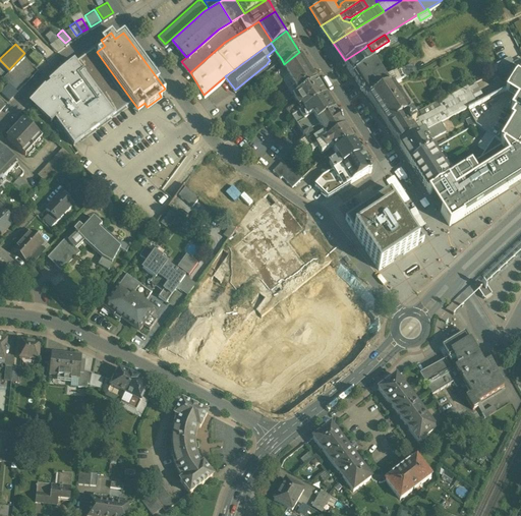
[(98,51),(94,46),(75,59),(74,57),(66,63),(58,69),(49,78),(50,80),(45,83),(45,82),(29,100),(50,120),(54,117),(73,142),(80,137),(131,100),(97,52),(98,51)]
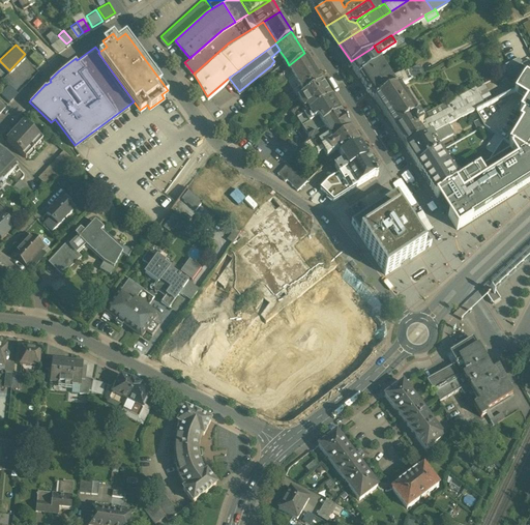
[(43,57),(35,49),(30,54),(38,62),(43,57)]
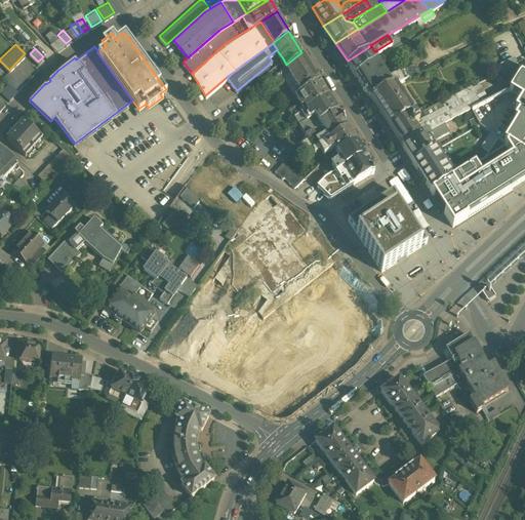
[(367,48),(348,61),(355,72),(374,60),(371,54),(367,48)]
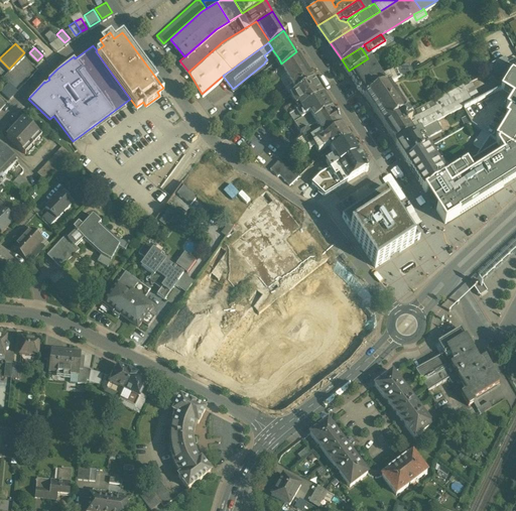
[(281,64),(281,65),(286,74),(292,82),(296,88),(313,77),(312,76),(311,76),(297,52),(298,51),(297,50),(296,51),(281,64)]
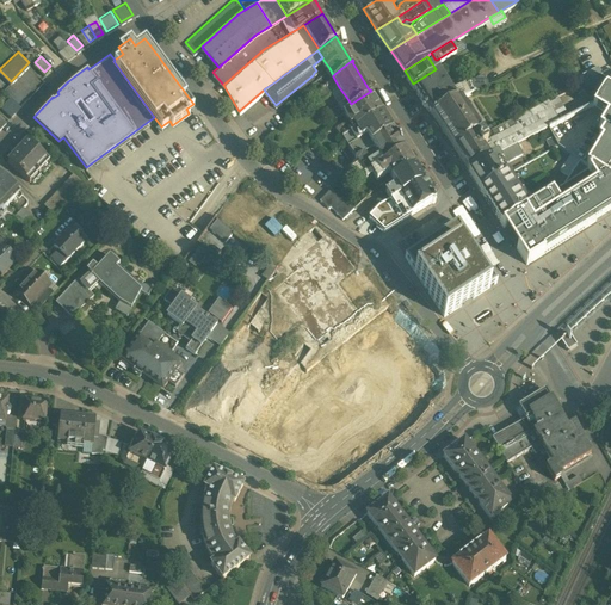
[(598,62),(581,71),(586,78),(600,71),(602,69),(598,62)]
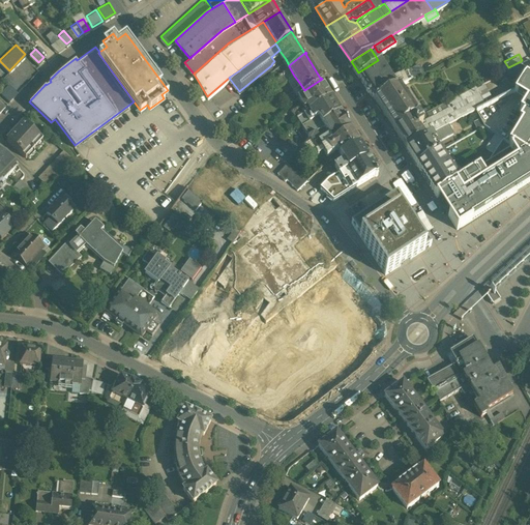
[(286,59),(269,71),(274,79),(289,66),(289,65),(286,59)]
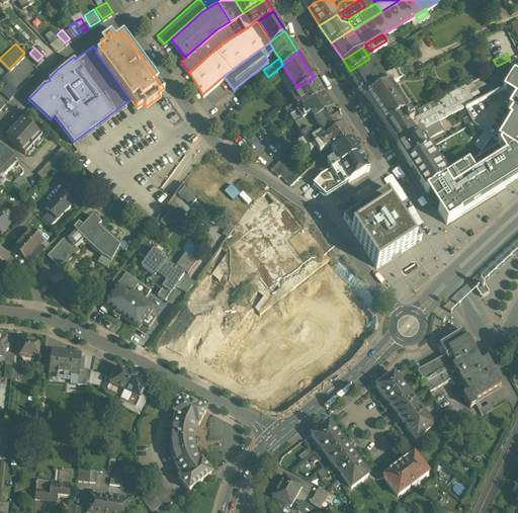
[(382,76),(370,59),(369,59),(350,71),(365,94),(386,83),(382,76)]
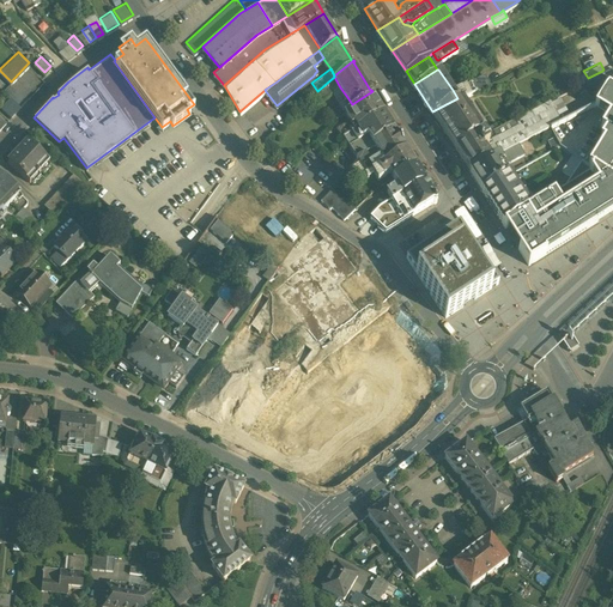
[(485,72),(472,78),(477,87),(490,82),(485,72)]
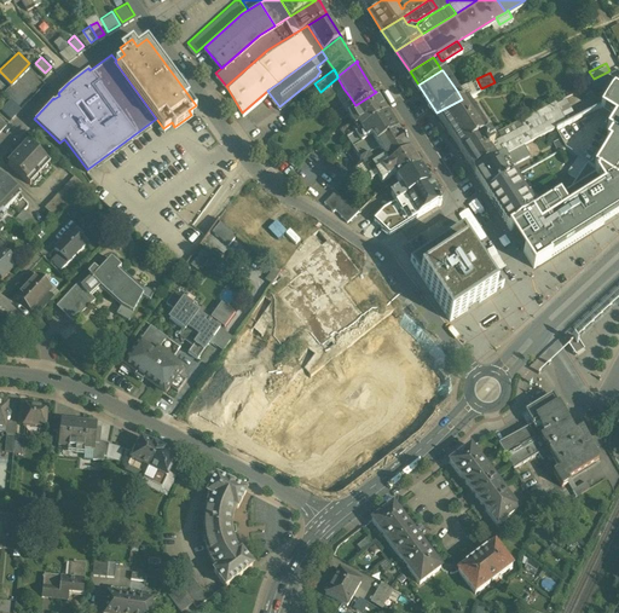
[(337,77),(325,88),(330,94),(333,93),(334,88),(339,85),(342,90),(343,88),(337,77)]
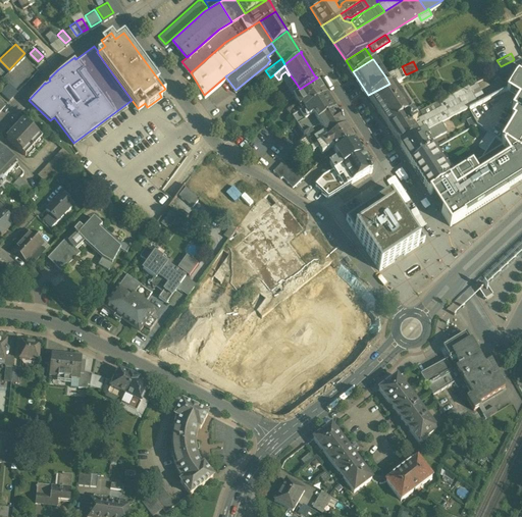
[(402,66),(387,73),(387,75),(385,76),(389,84),(393,82),(406,74),(402,66)]
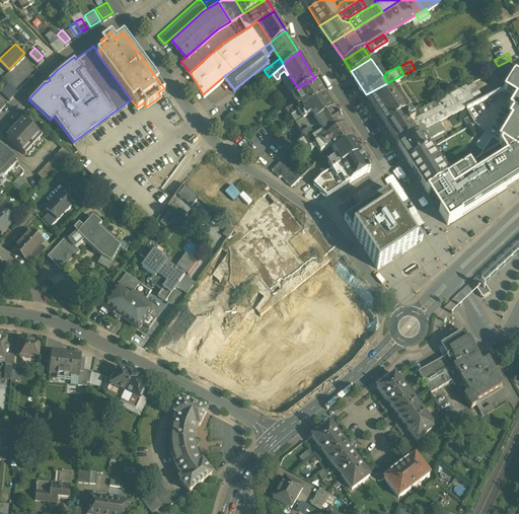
[(518,66),(512,73),(505,84),(465,104),(473,120),(485,128),(492,133),(493,133),(507,142),(518,147),(518,66)]
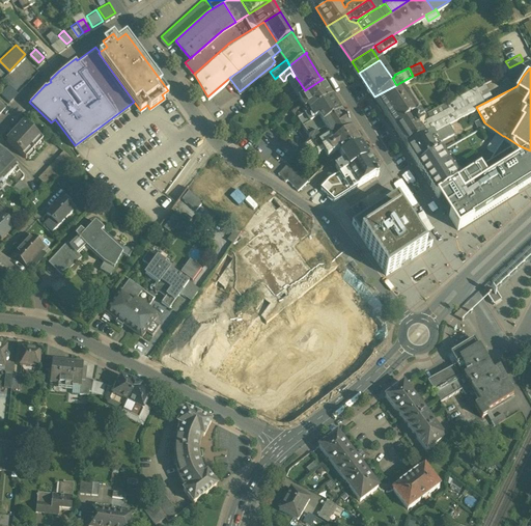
[(302,92),(298,95),(303,103),(307,109),(309,108),(313,105),(332,94),(323,79),(305,90),(302,92)]
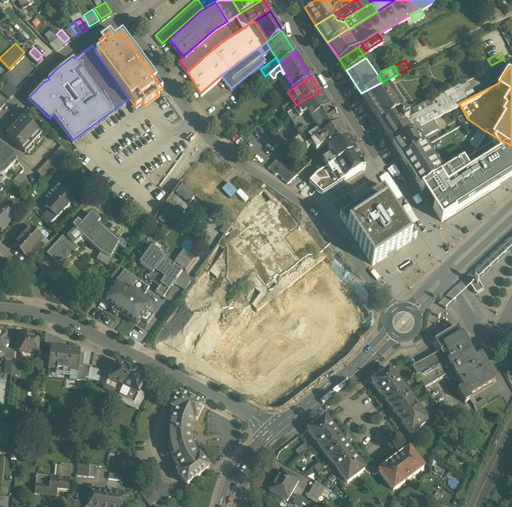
[(9,78),(0,87),(9,95),(17,86),(9,78)]
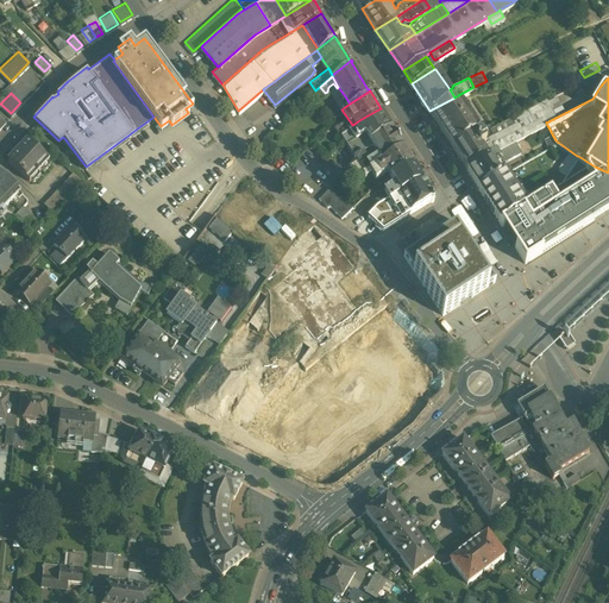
[(454,98),(429,111),(452,144),(479,129),(458,95),(454,98)]
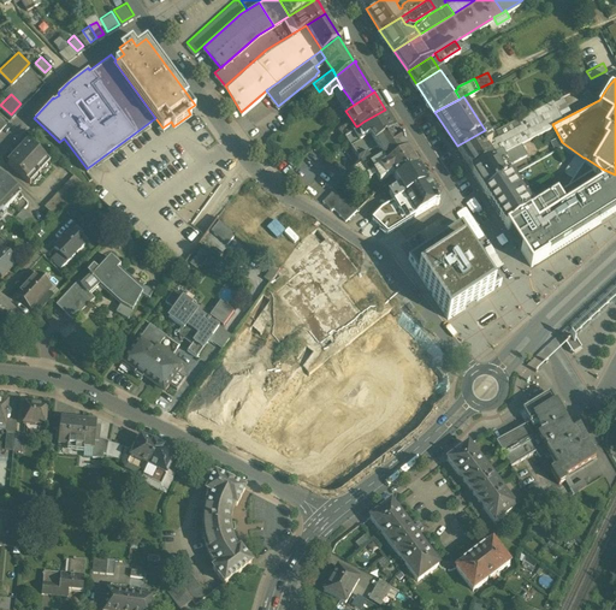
[(550,100),(496,128),(507,148),(520,141),(550,125),(546,118),(556,112),(550,100)]
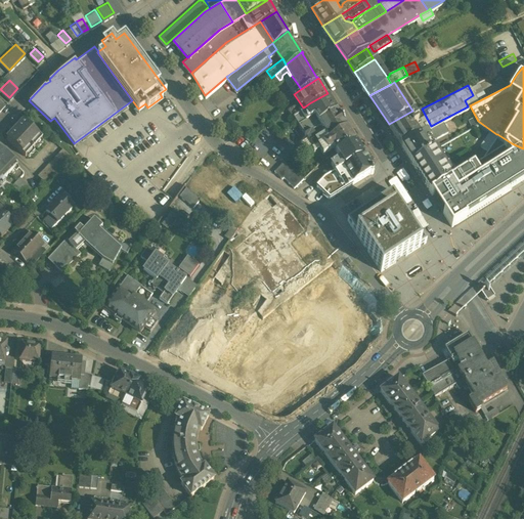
[(328,93),(309,103),(314,112),(318,119),(337,107),(328,93)]
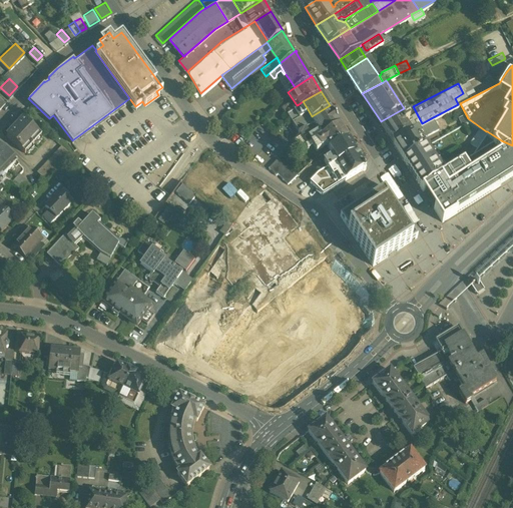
[(290,99),(282,105),(286,112),(288,111),(297,105),(293,99),(291,100),(290,99)]
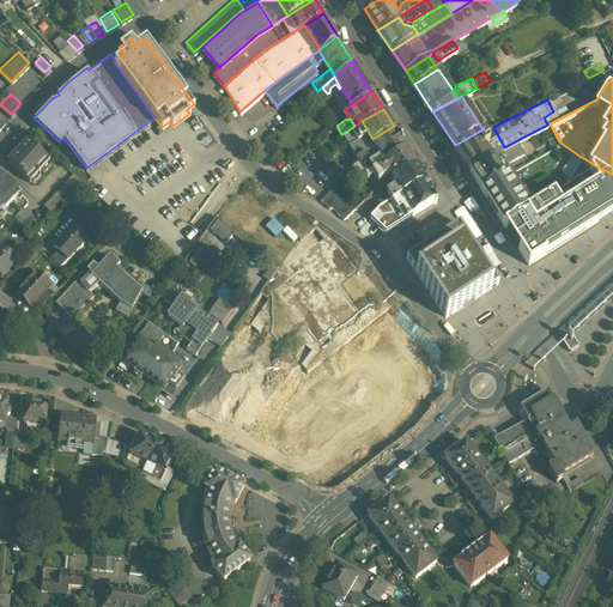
[(362,121),(357,125),(363,133),(368,131),(362,121)]
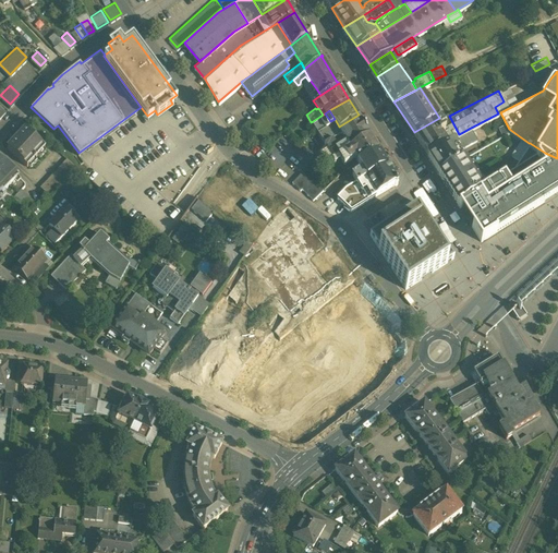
[(323,115),(313,121),(316,128),(323,123),(324,125),(330,121),(325,113),(323,115)]
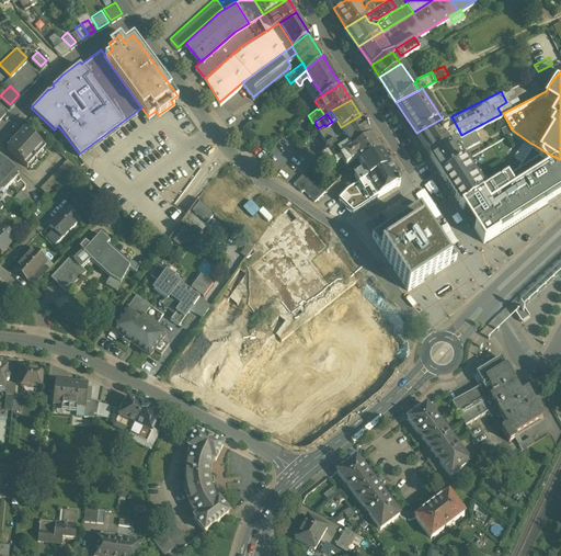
[(361,115),(341,127),(343,131),(362,118),(361,115)]
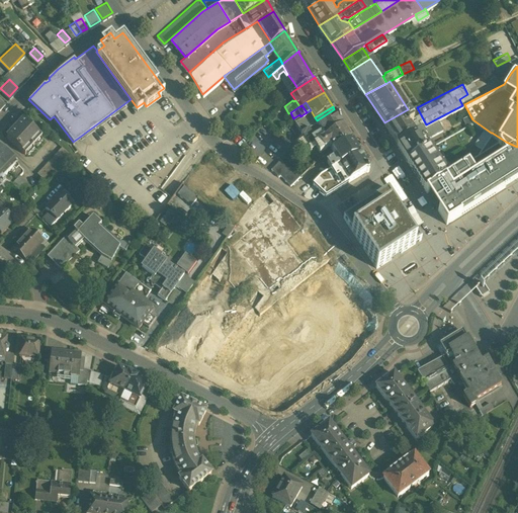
[(334,109),(317,120),(322,129),(325,134),(343,123),(334,109)]
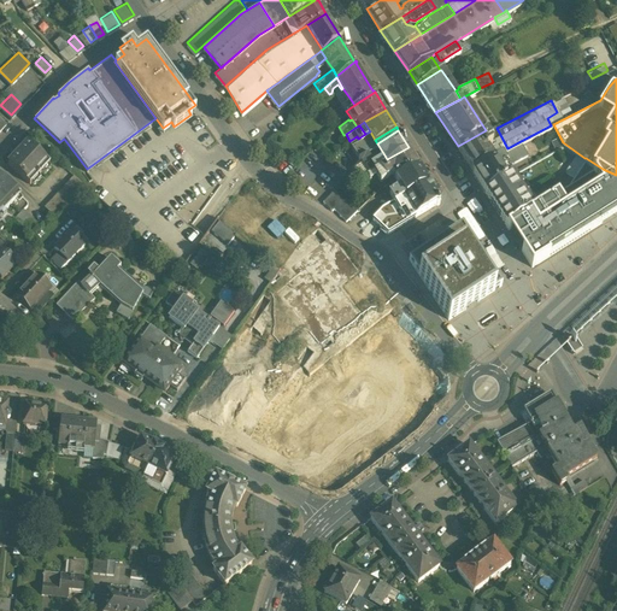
[(486,130),(458,146),(472,169),(493,157),(494,156),(487,146),(491,144),(489,141),(497,136),(494,131),(489,135),(486,130)]
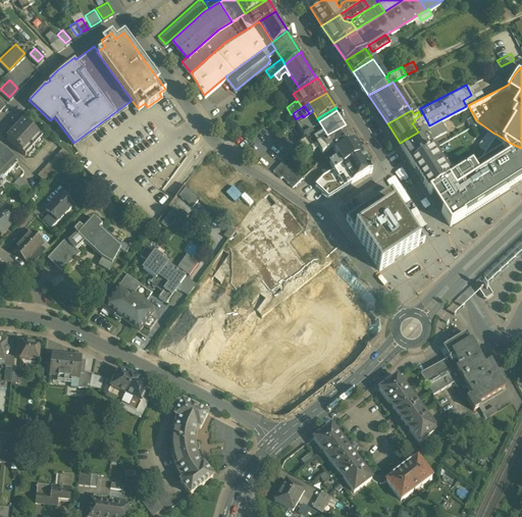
[(309,113),(303,117),(302,115),(296,119),(303,131),(319,121),(317,118),(313,111),(309,113)]
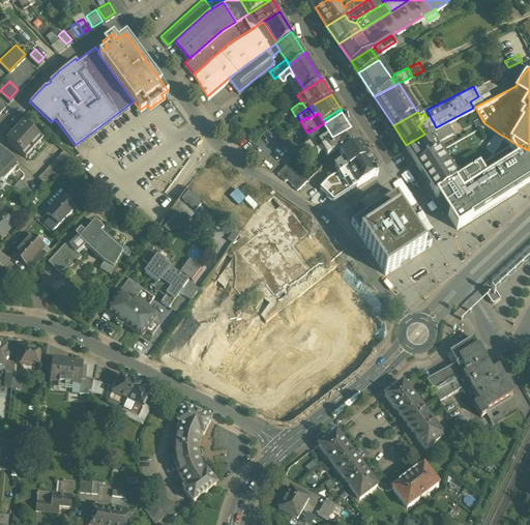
[(24,118),(6,137),(25,154),(42,136),(24,118)]
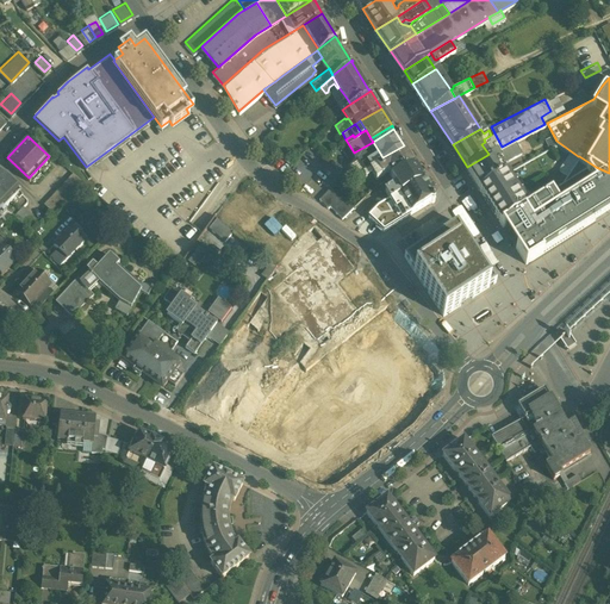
[(502,147),(496,150),(499,159),(500,161),(521,150),(515,139),(502,147)]
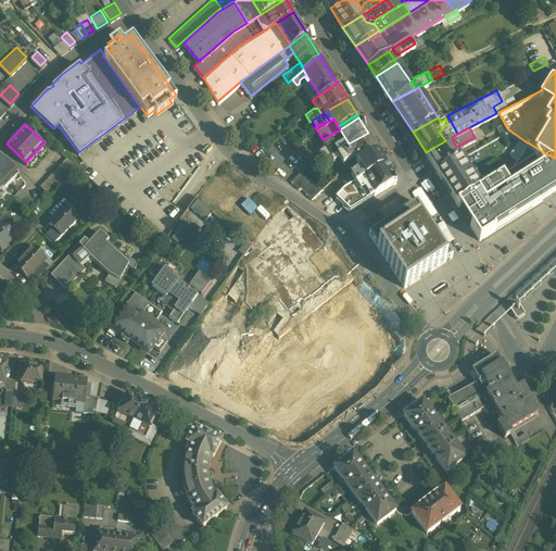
[(349,143),(348,145),(353,153),(356,158),(376,146),(368,133),(349,143)]
